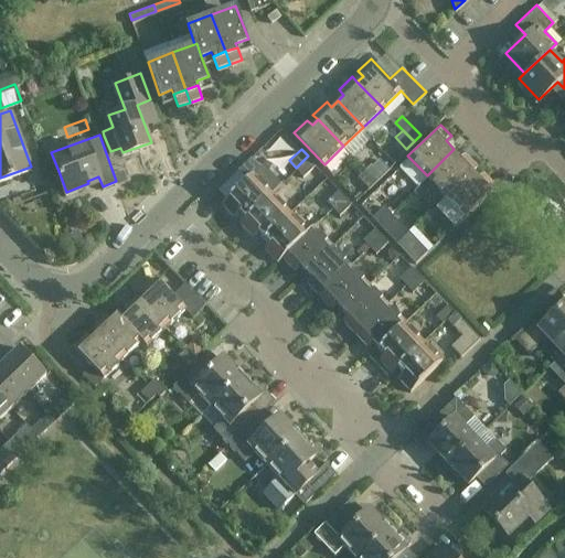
[(446,195),(473,169),(478,164),(468,153),(462,158),(454,149),(427,175),(446,195)]
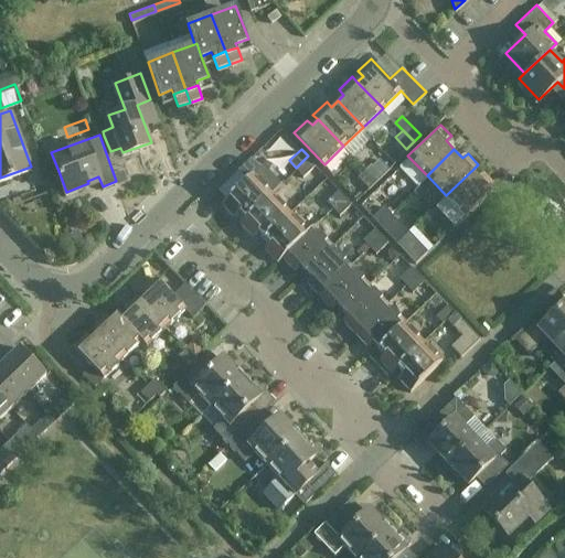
[(315,163),(308,156),(296,168),(302,174),(315,163)]
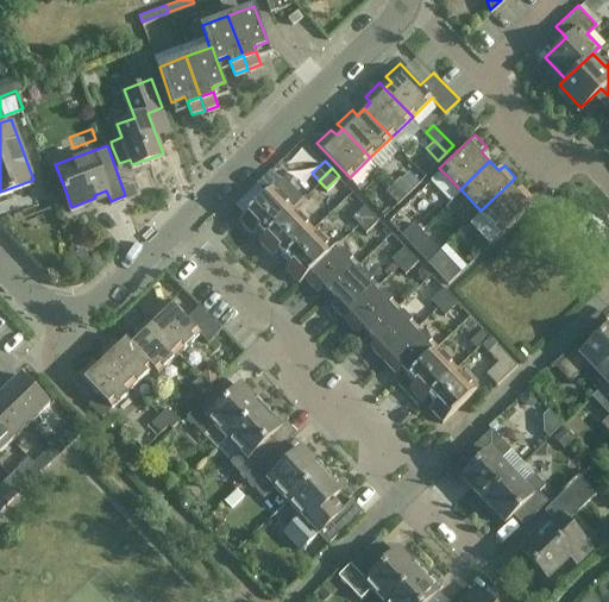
[(409,168),(402,175),(400,174),(393,181),(405,193),(412,186),(420,179),(409,168)]
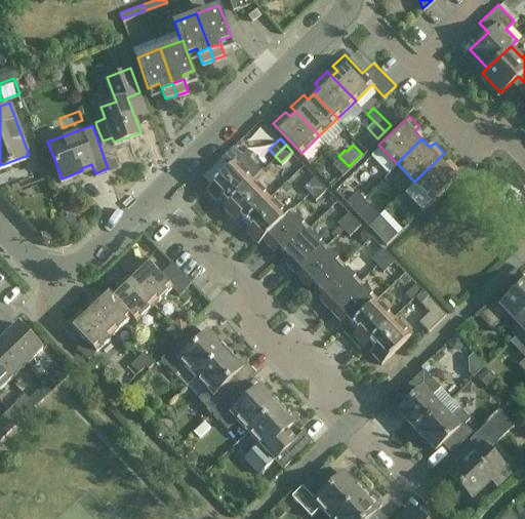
[(44,146),(28,157),(35,167),(51,156),(44,146)]
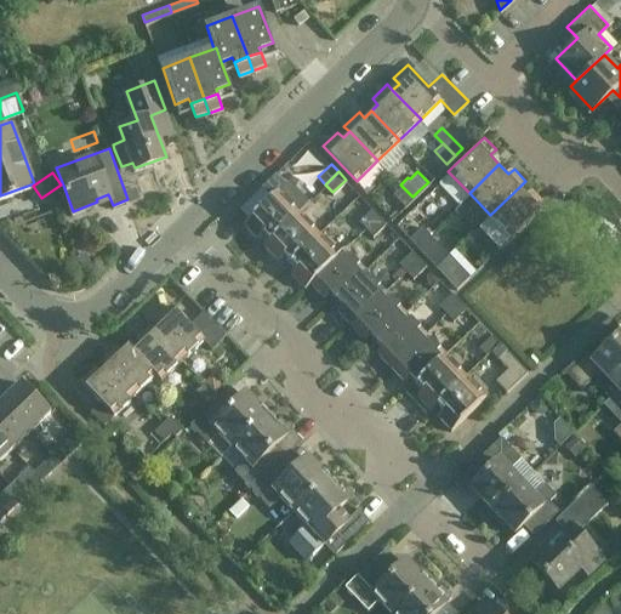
[(412,197),(400,185),(393,192),(405,204),(412,197)]
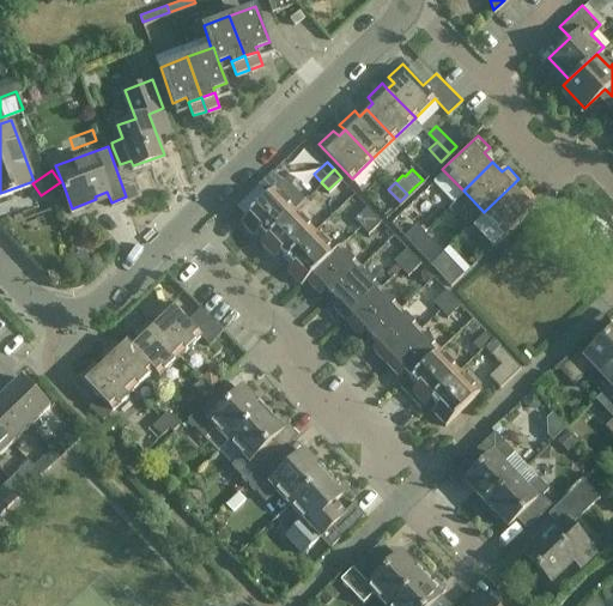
[(514,183),(484,212),(503,232),(539,199),(527,187),(522,193),(514,183)]
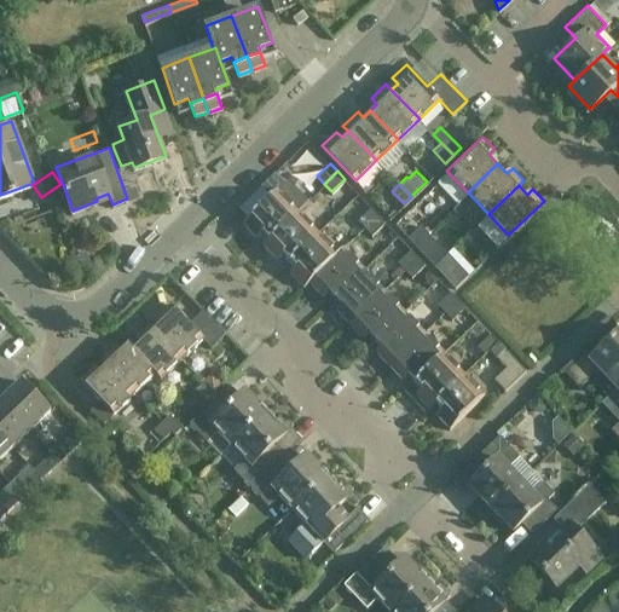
[(262,230),(268,236),(298,208),(278,188),(243,220),(256,235),(262,230)]
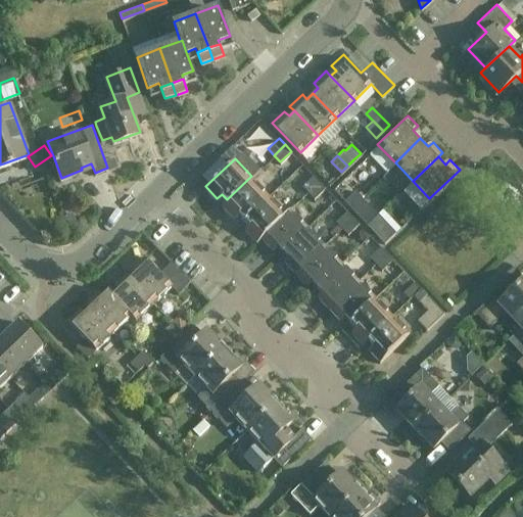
[(301,184),(307,190),(319,180),(313,174),(301,184)]
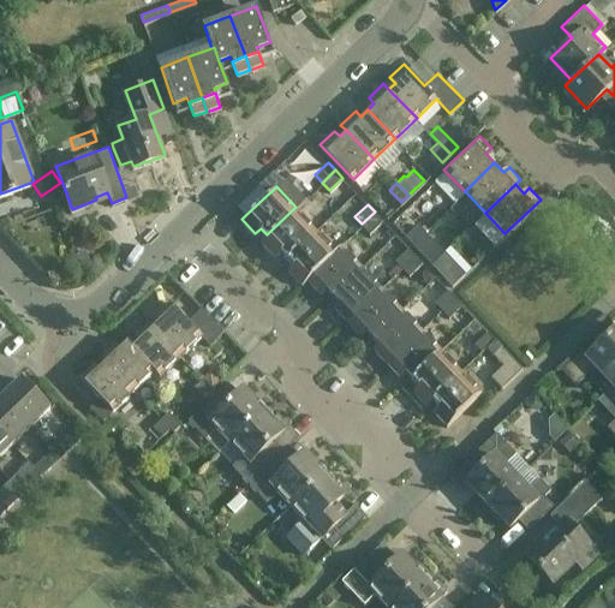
[(280,249),(287,256),(316,228),(296,207),(267,234),(261,240),(275,255),(280,249)]
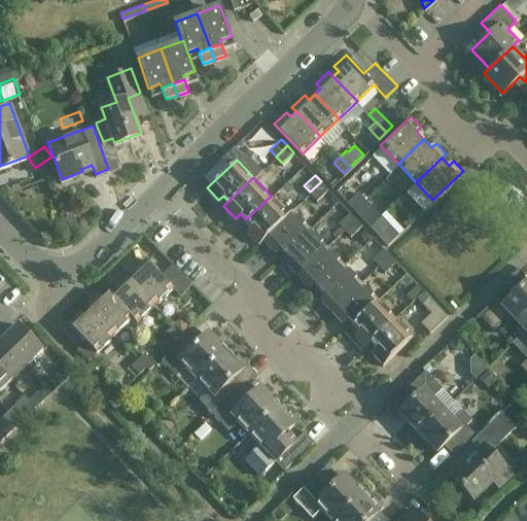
[(327,188),(321,181),(310,192),(316,199),(327,188)]
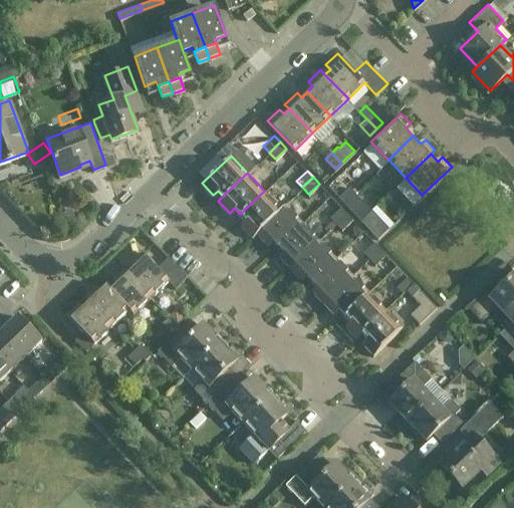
[(338,196),(344,202),(355,192),(349,186),(338,196)]
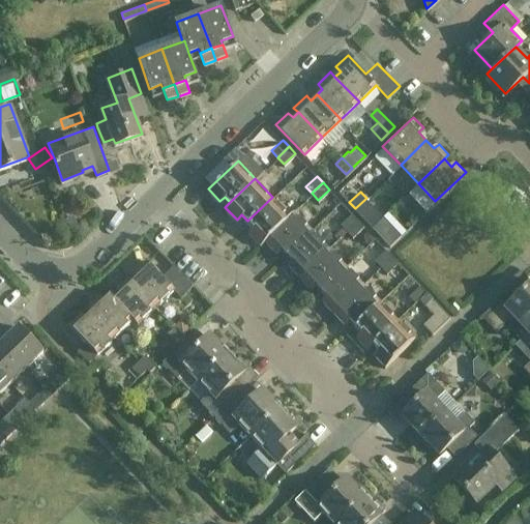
[(260,243),(265,239),(290,215),(289,214),(272,197),(247,221),(253,227),(248,231),(260,243)]
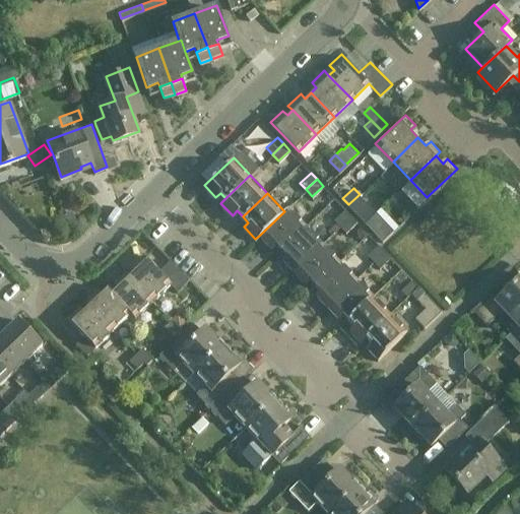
[(377,211),(360,194),(348,204),(366,222),(377,211)]
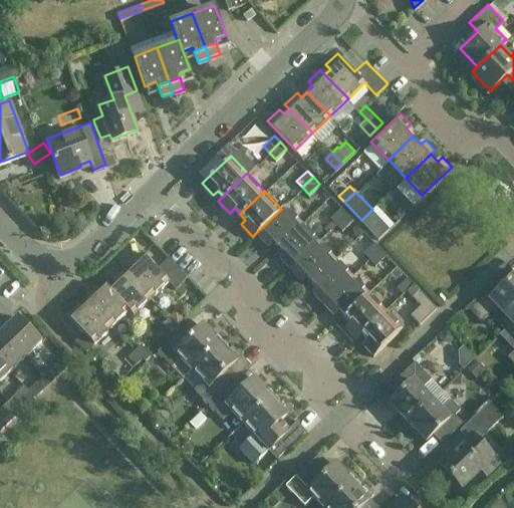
[(272,239),(278,245),(302,222),(285,203),(280,208),(281,209),(257,232),(267,243),(272,239)]
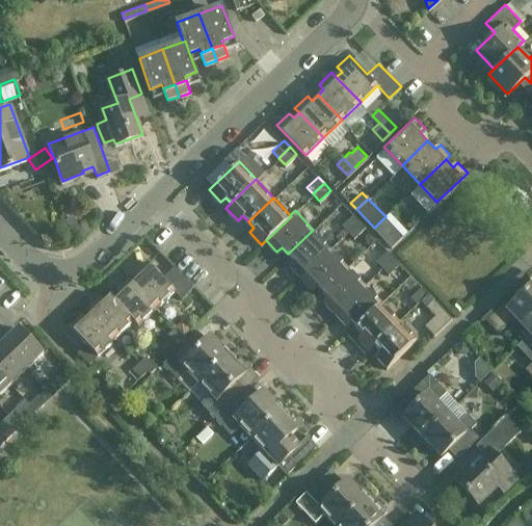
[(341,224),(347,230),(358,219),(352,212),(341,224)]
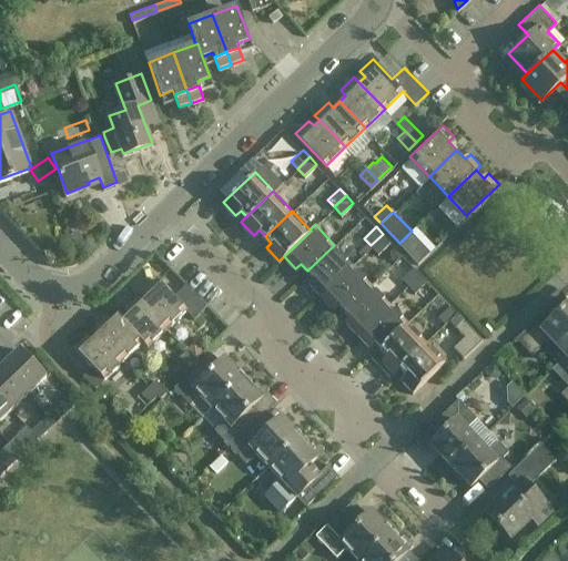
[(399,243),(417,262),(429,250),(412,231),(399,243)]
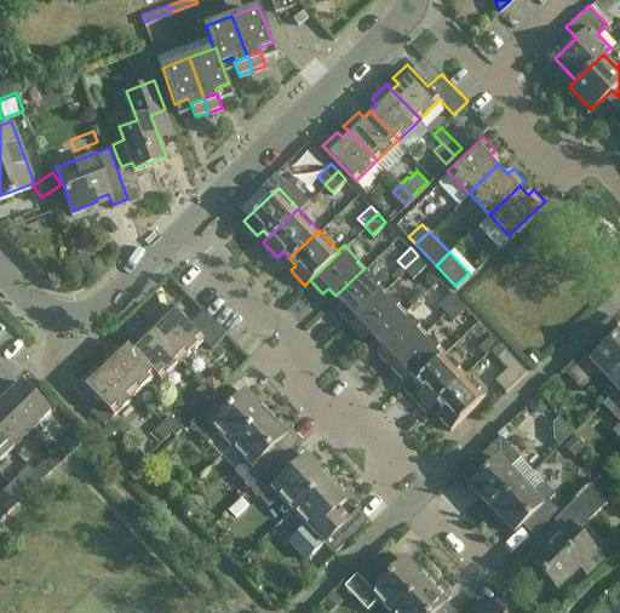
[(425,263),(418,256),(405,268),(412,276),(425,263)]
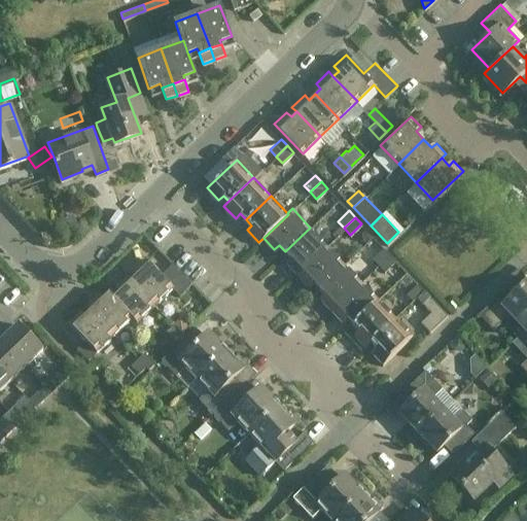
[(285,262),(297,274),(327,245),(310,228),(285,251),(290,256),(285,262)]
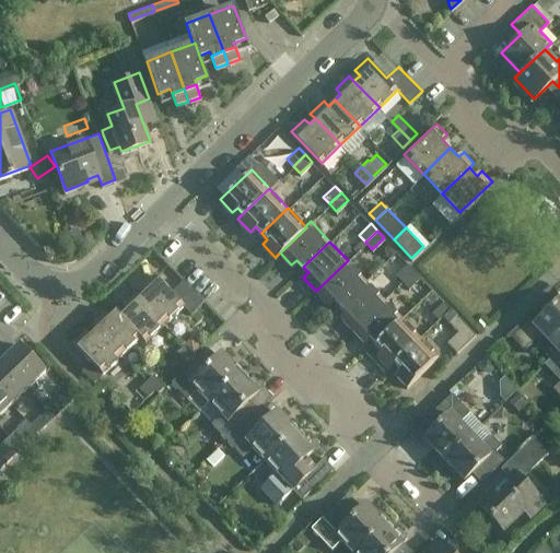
[(333,297),(339,305),(365,279),(348,260),(316,291),(328,303),(333,297)]
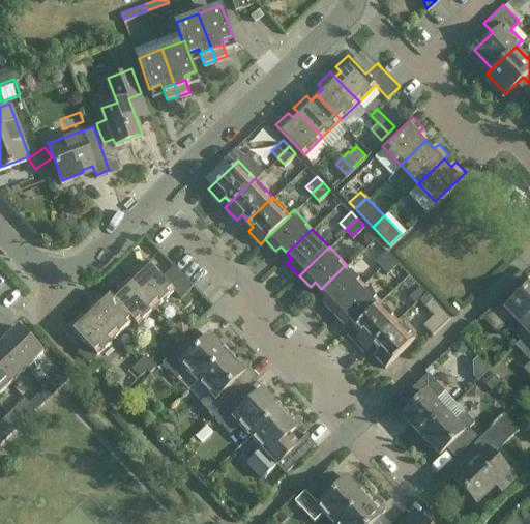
[(374,259),(380,265),(391,255),(385,249),(374,259)]
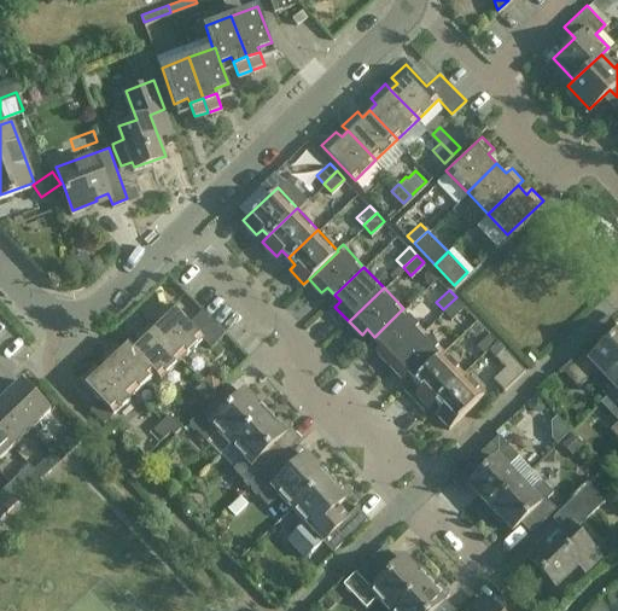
[(464,304),(456,297),(443,309),(450,318),(464,304)]
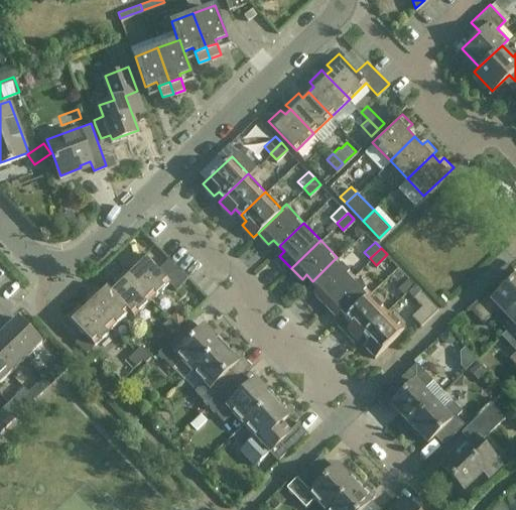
[(134,267),(129,272),(152,297),(170,280),(176,287),(187,276),(169,256),(157,267),(141,251),(129,262),(134,267)]
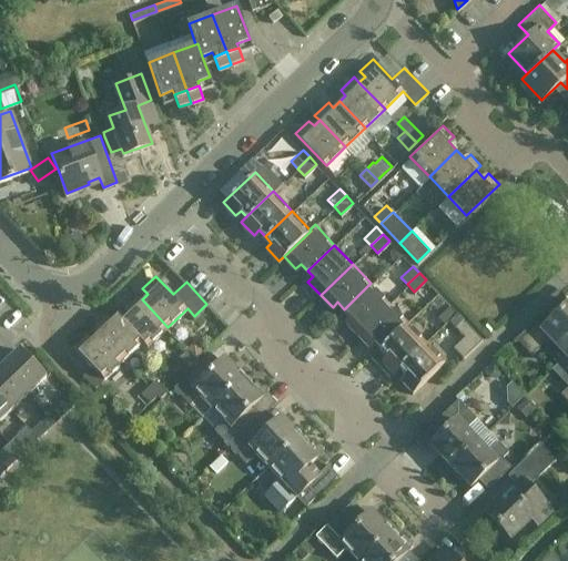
[(345,319),(357,333),(389,303),(371,283),(344,309),(350,315),(345,319)]
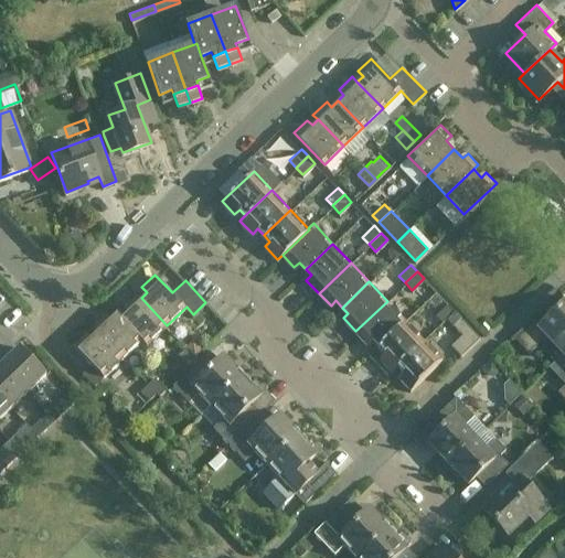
[(128,311),(121,317),(142,337),(148,343),(167,325),(141,298),(136,292),(123,306),(128,311)]
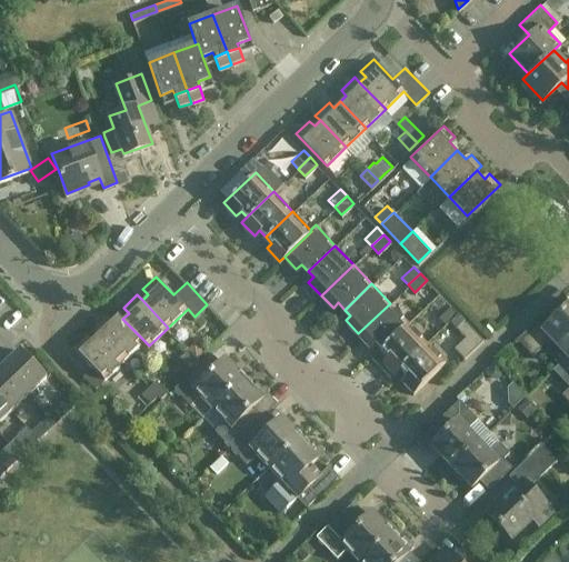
[(550,337),(567,353),(568,351),(568,302),(545,325),(538,318),(517,337),(532,353),(550,337)]
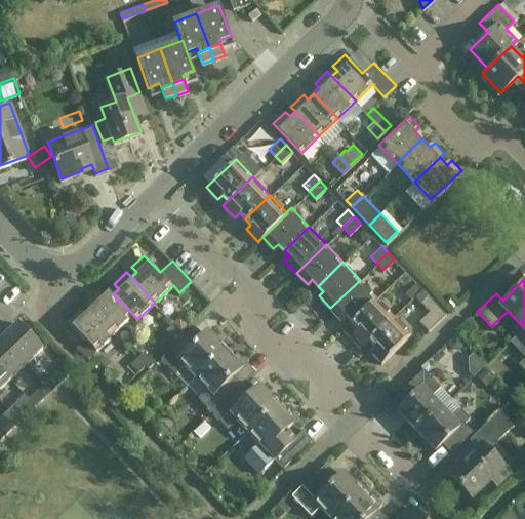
[(346,315),(352,321),(377,297),(360,280),(330,308),(341,320),(346,315)]
